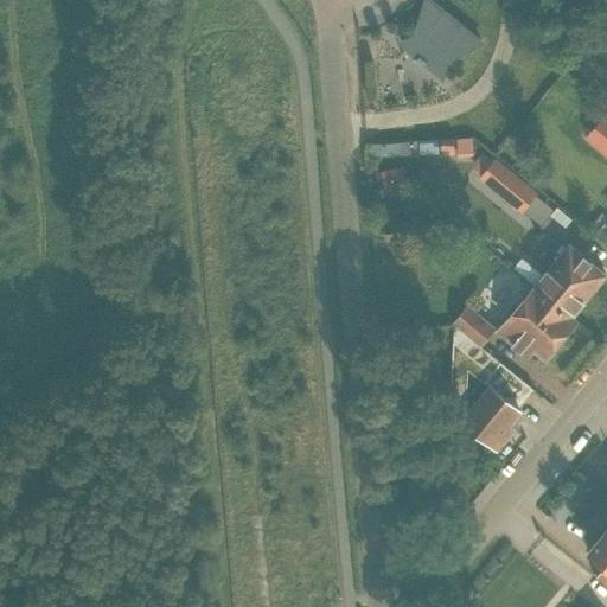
[(400,42),(401,43),(402,43),(417,56),(415,59),(423,65),(426,62),(441,76),(443,77),(448,56),(455,57),(458,50),(465,52),(466,44),(472,45),(474,48),(480,40),(430,0),(426,0),(422,5),(425,7),(427,12),(420,16),(423,23),(416,26),(419,32),(400,42)]
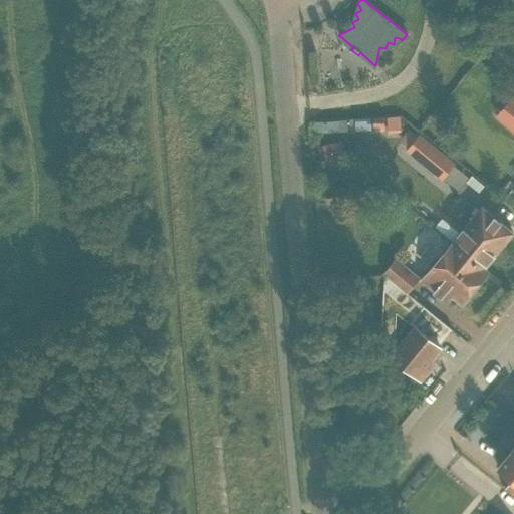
[(420,135),(407,151),(441,179),(454,163),(420,135)]
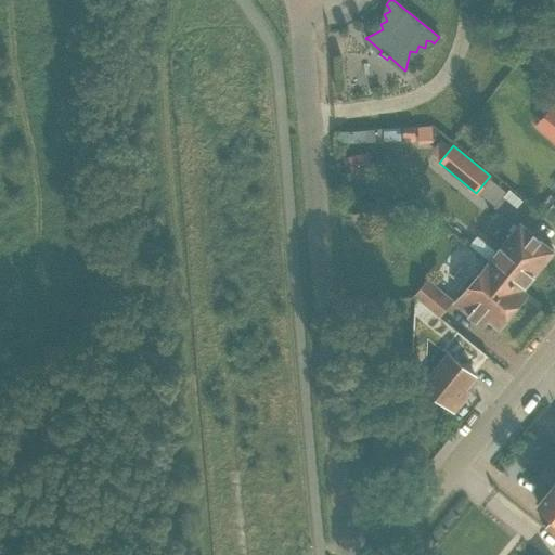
[(520,223),(489,261),(523,288),(553,250),(520,223)]
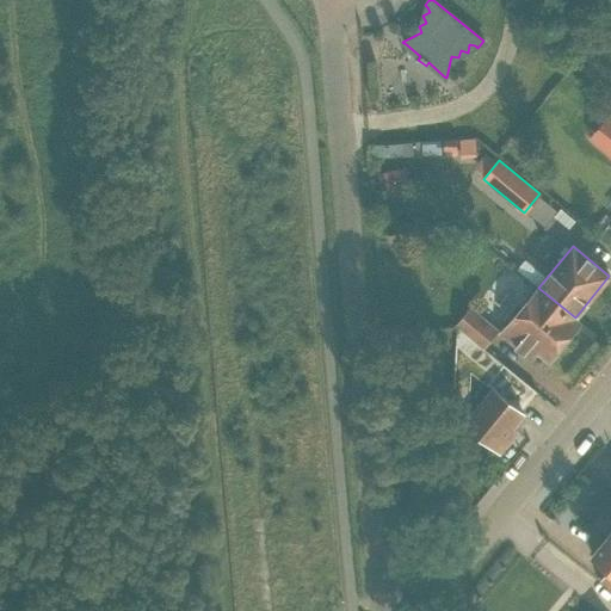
[(500,334),(512,343),(530,358),(537,350),(549,359),(580,322),(575,318),(538,288),(500,334)]
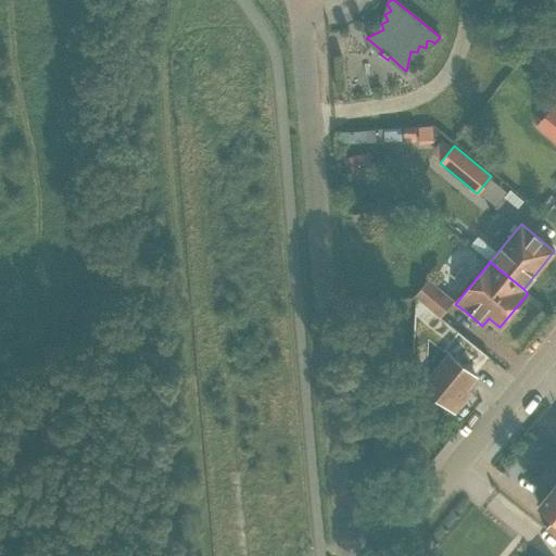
[(427,279),(413,295),(439,317),(453,301),(427,279)]
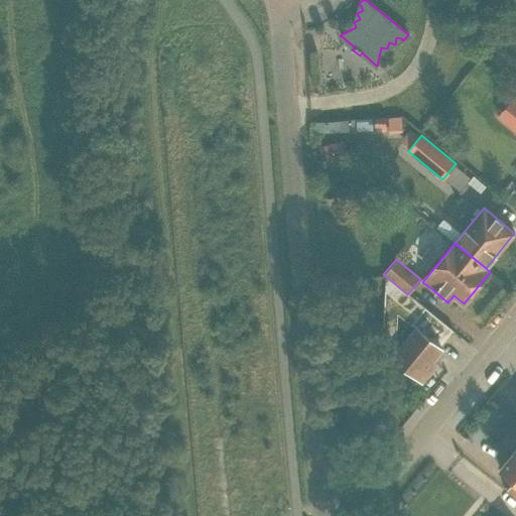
[(407,294),(383,274),(384,292),(415,318),(411,324),(416,329),(393,358),(421,381),(435,363),(431,360),(441,348),(440,346),(453,331),(407,294)]
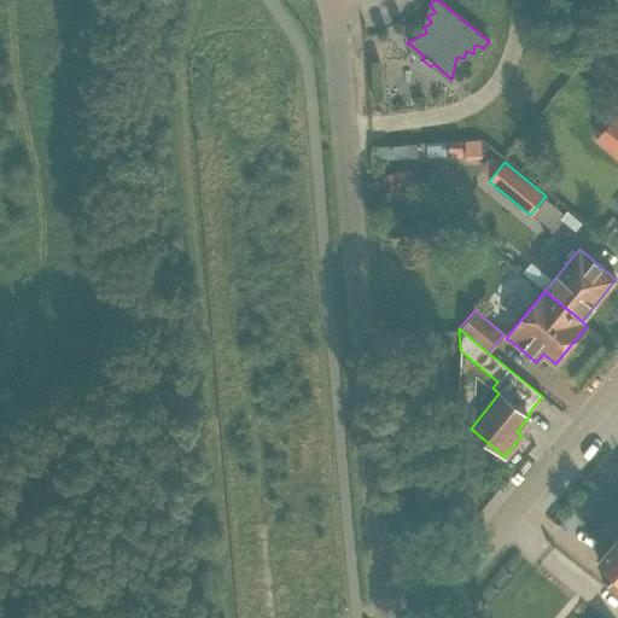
[(617,535),(598,560),(617,575),(606,588),(617,598),(617,535)]
